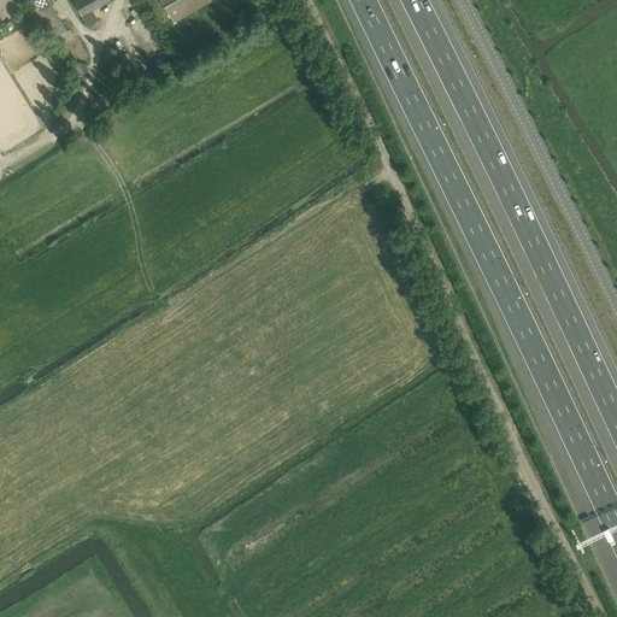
[(37,12),(53,1),(52,0),(31,0),(30,1),(37,12)]
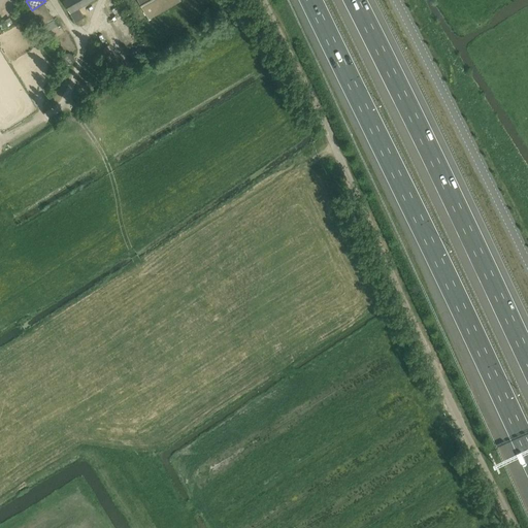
[(63,0),(70,13),(94,0),(63,0)]
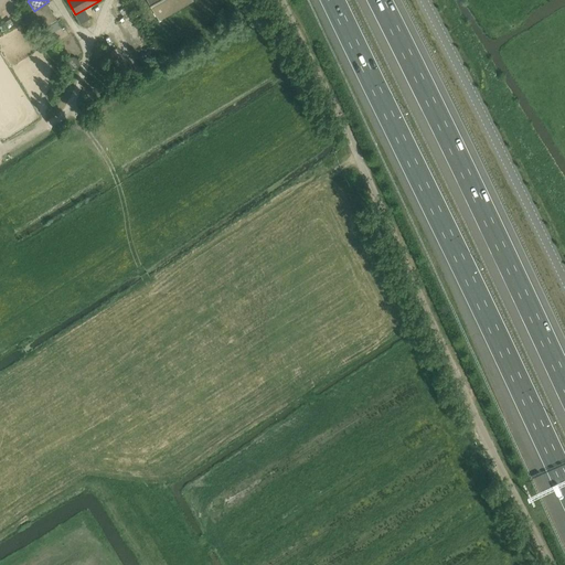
[(193,0),(147,0),(160,22),(194,2),(193,0)]
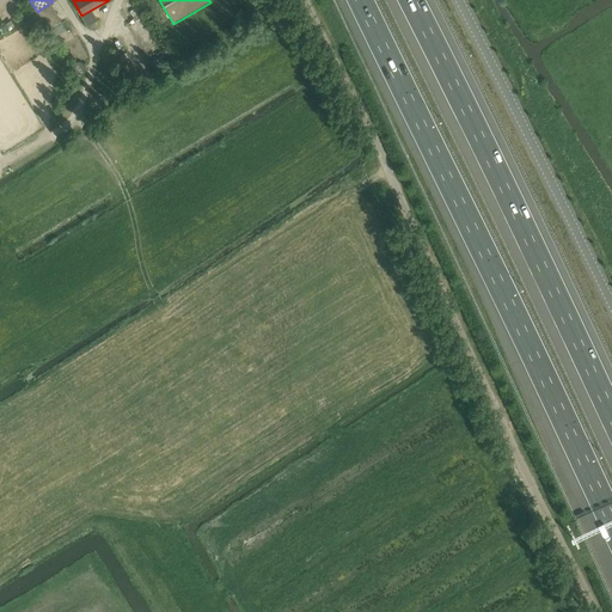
[(48,31),(62,23),(53,4),(37,12),(48,31)]
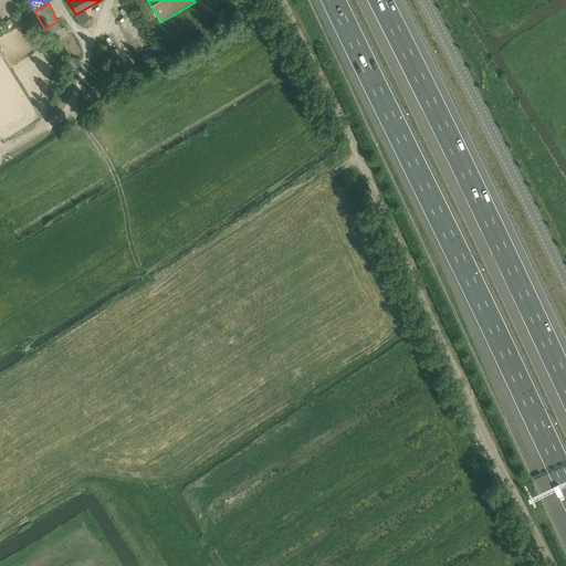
[(10,19),(3,24),(8,30),(14,25),(10,19)]
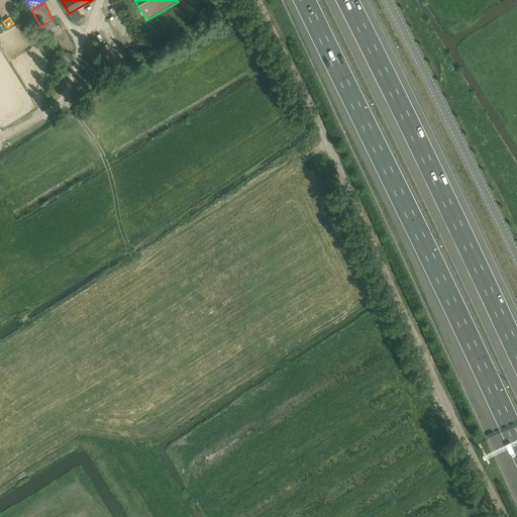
[(62,57),(62,58),(62,60),(63,61),(64,62),(65,63),(66,64),(67,64),(69,64),(70,64),(72,63),(73,61),(73,60),(73,58),(73,57),(72,55),(71,54),(70,53),(68,53),(67,53),(65,53),(64,54),(63,55),(62,57)]
